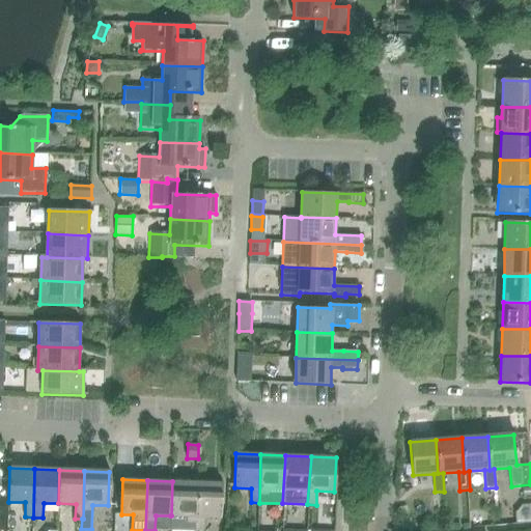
[(195,530),(197,482),(172,481),(171,515),(170,515),(170,529),(195,530)]
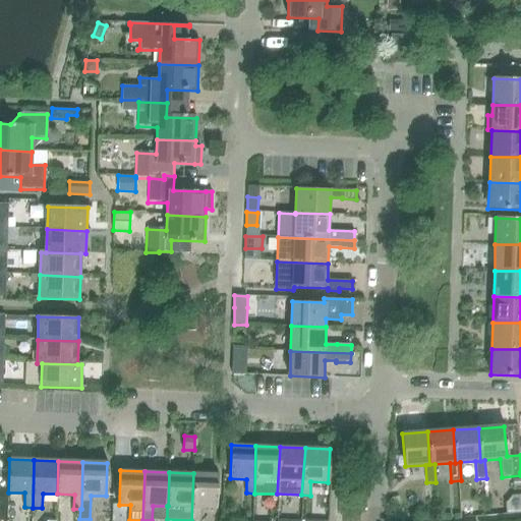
[(218,474),(193,473),(191,520),(199,520),(200,507),(217,508),(218,474)]
